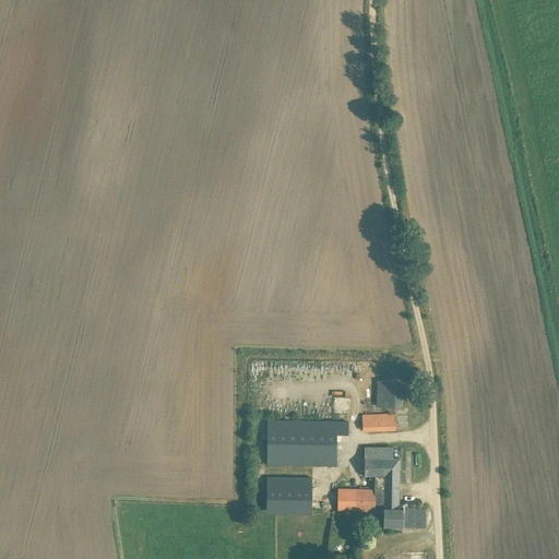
[(402,382),(378,380),(376,405),(401,407),(402,382)]
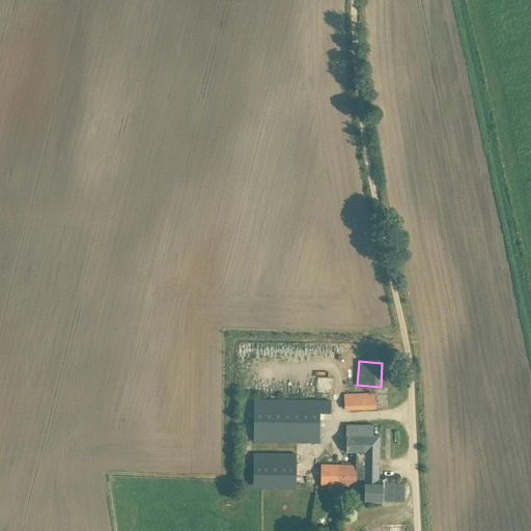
[(375,393),(365,393),(344,394),(344,409),(375,408),(375,393)]
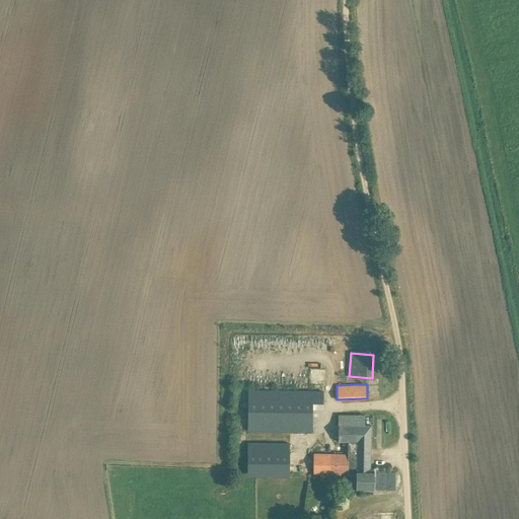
[(248,390),(247,431),(312,432),(312,402),(312,391),(248,390)]
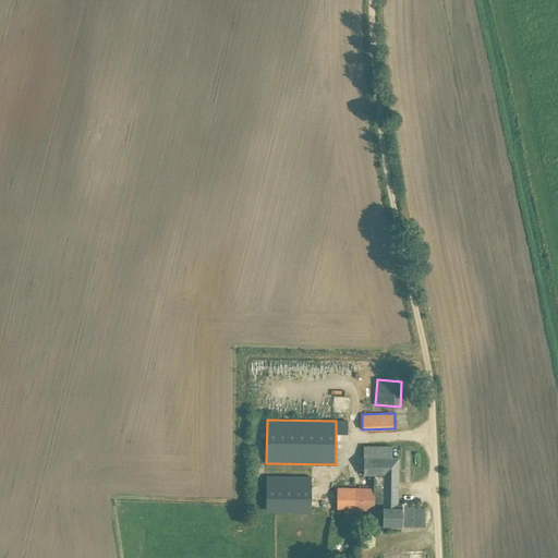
[(384,457),(385,446),(364,446),(363,474),(374,474),(374,489),(337,488),(337,509),(383,510),(383,526),(402,526),(402,505),(398,505),(399,457),(384,457)]
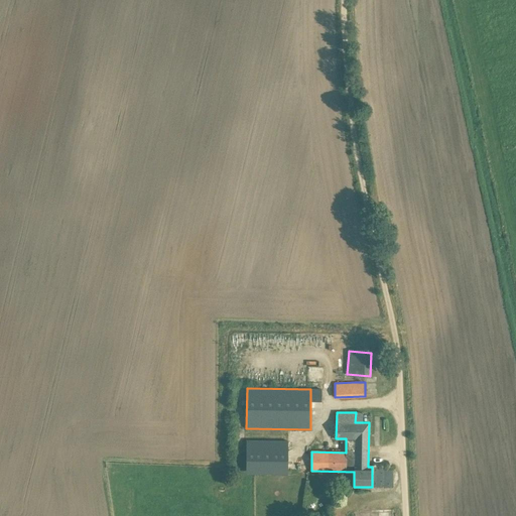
[(246,472),(287,473),(288,440),(247,440),(246,472)]
